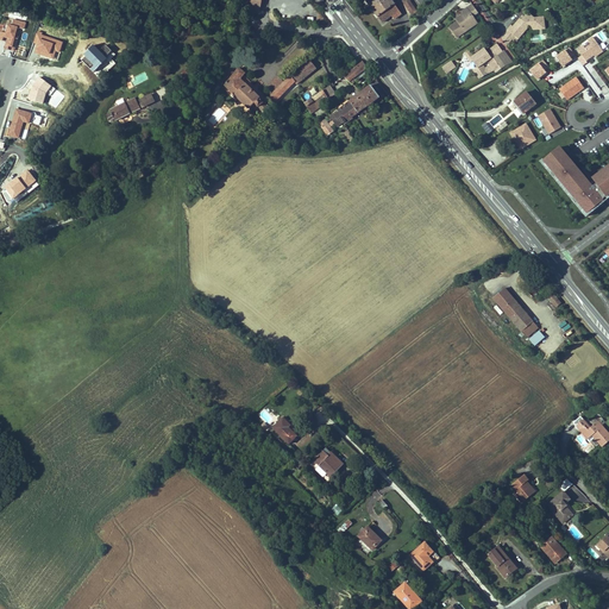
[(259,5),(261,0),(251,0),(251,4),(246,4),(244,11),(259,13),(261,5),(259,5)]
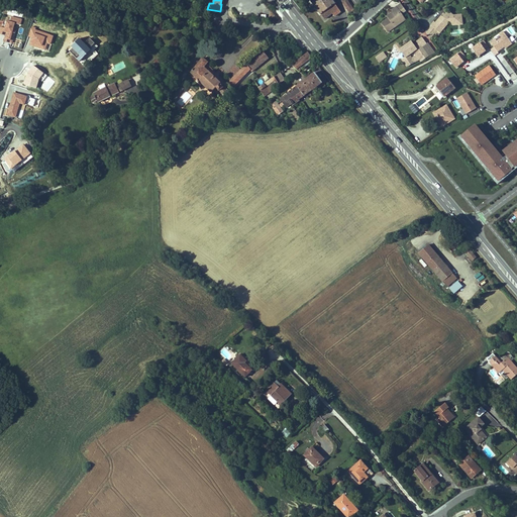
[(338,8),(335,4),(332,0),(309,0),(321,15),(321,14),(324,19),(338,8)]
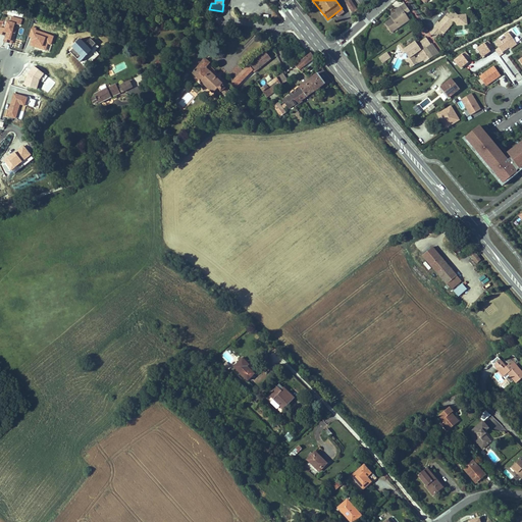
[(357,10),(350,0),(347,0),(346,1),(353,12),(357,10)]
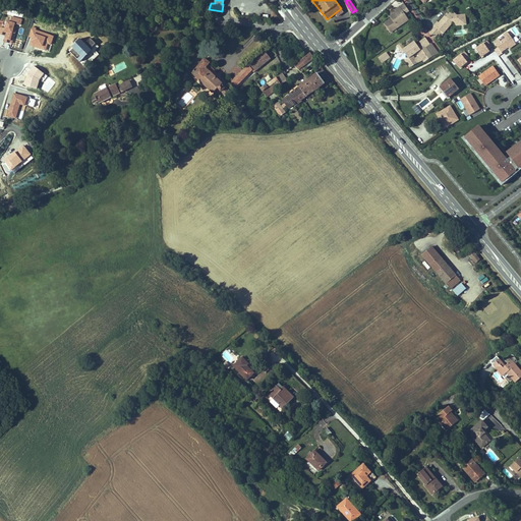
[(403,20),(407,17),(405,14),(409,11),(407,8),(403,11),(400,6),(396,9),(396,12),(393,14),(395,16),(392,18),(385,23),(391,33),(398,27),(397,26),(402,23),(403,20)]
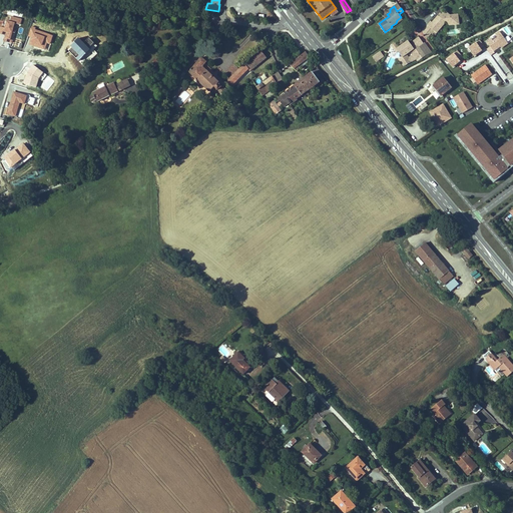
[(435,34),(446,22),(448,24),(451,20),(457,19),(456,15),(451,15),(446,11),(443,12),(441,15),(440,17),(438,16),(432,23),(431,21),(428,25),(429,26),(434,30),(432,33),(433,34),(434,33),(435,34)]
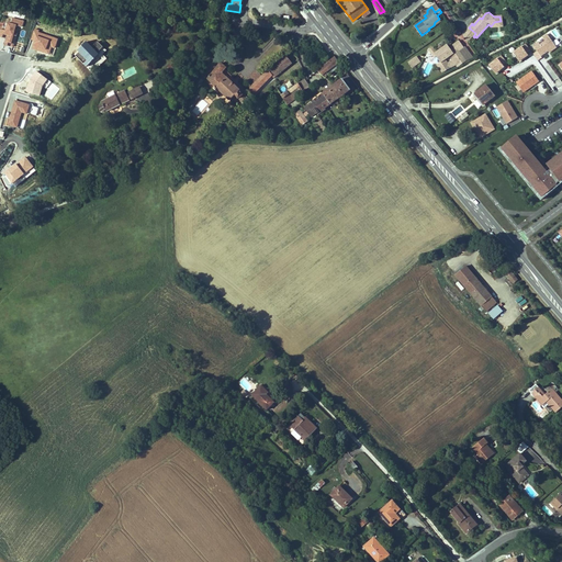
[(503,26),(502,15),(499,17),(501,21),(494,22),(491,26),(492,27),(503,26)]
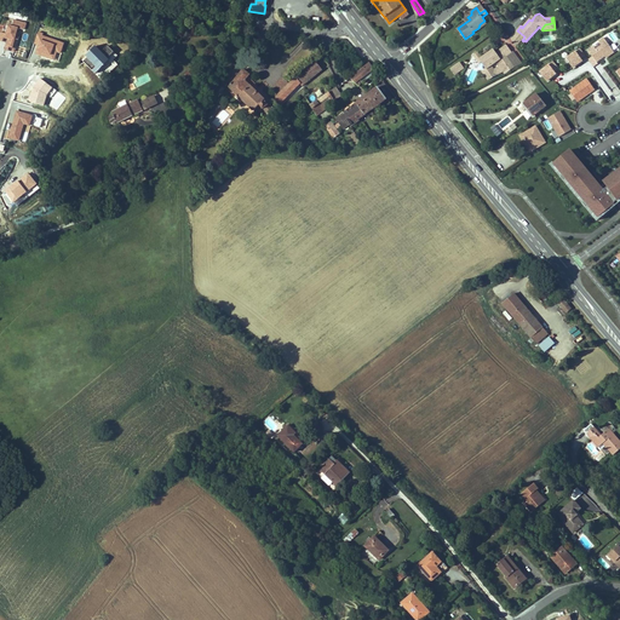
[(16,28),(23,30),(26,24),(12,21),(11,27),(7,26),(3,40),(7,41),(5,50),(13,52),(18,36),(15,36),(16,28)]
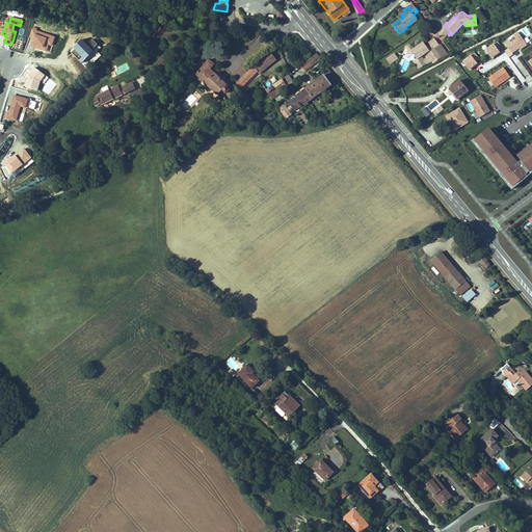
[(406,28),(418,21),(416,18),(411,21),(410,24),(405,27),(406,28)]
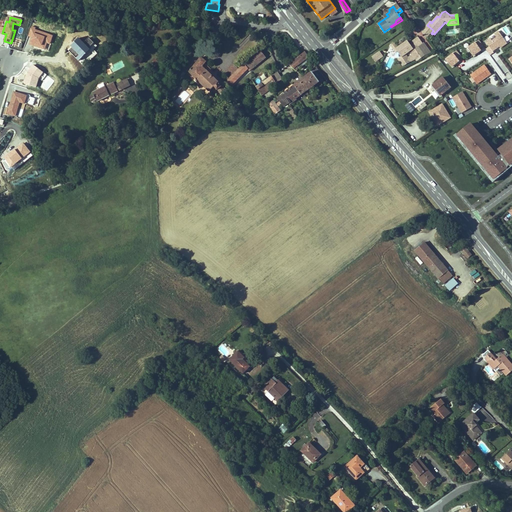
[(431,33),(433,30),(428,26),(422,33),(426,38),(431,33)]
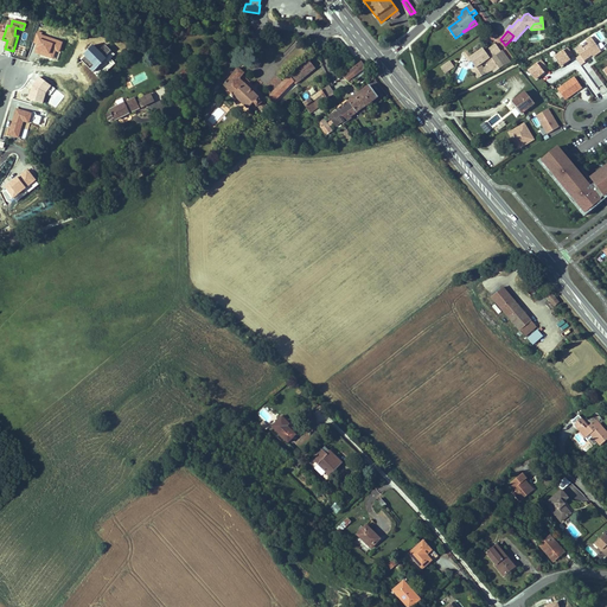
[(58,61),(64,42),(37,33),(33,44),(37,45),(34,53),(58,61)]
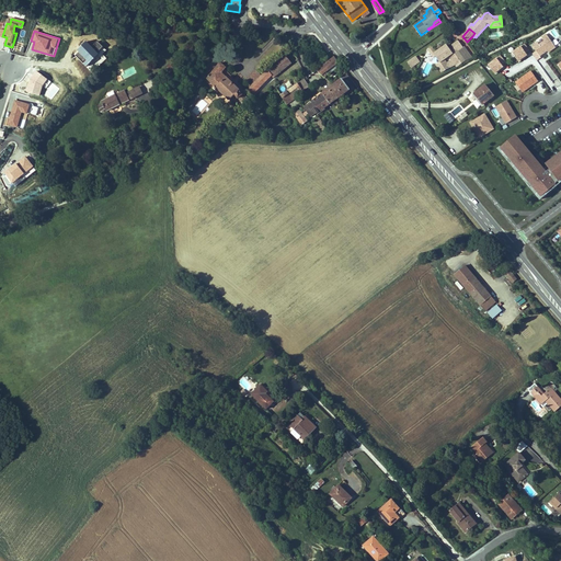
[(556,47),(546,34),(541,37),(545,42),(539,45),(537,43),(533,46),(540,56),(547,50),(548,53),(556,47)]
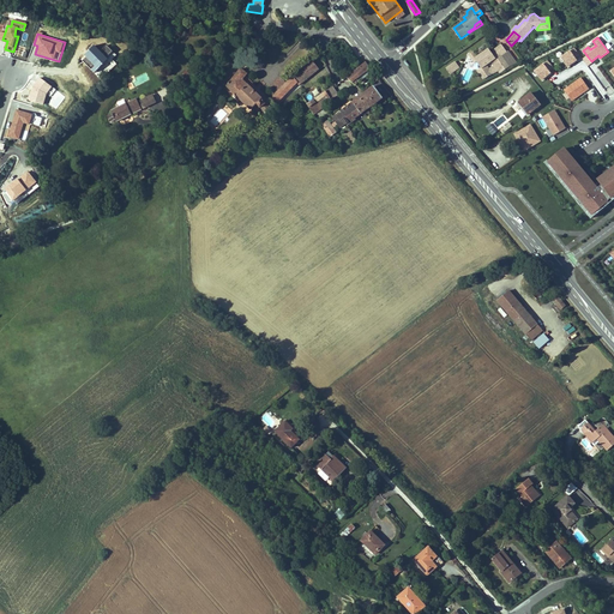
[(509,66),(501,55),(506,52),(501,46),(491,53),(488,50),(483,54),(481,55),(477,58),(475,60),(476,60),(482,68),(494,59),(495,60),(497,62),(495,62),(501,72),(509,66)]
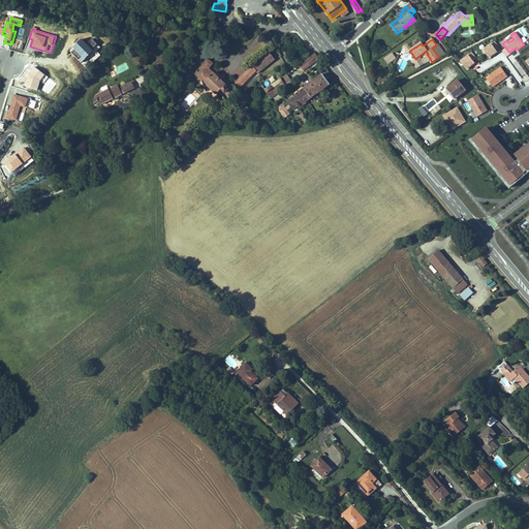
[(480,66),(500,56),(495,44),(475,55),(480,66)]
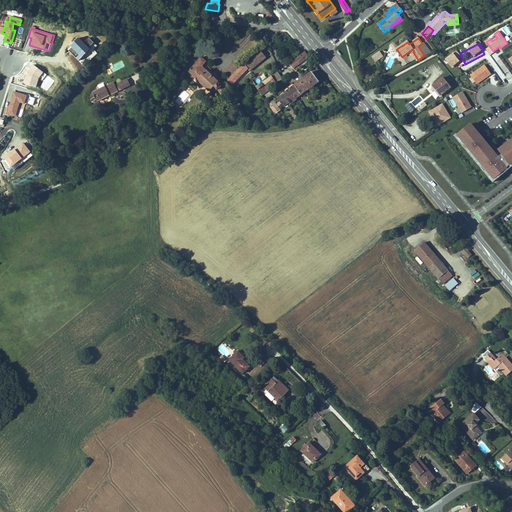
[(266,59),(272,54),(268,46),(254,56),(258,64),(265,58),(266,59)]
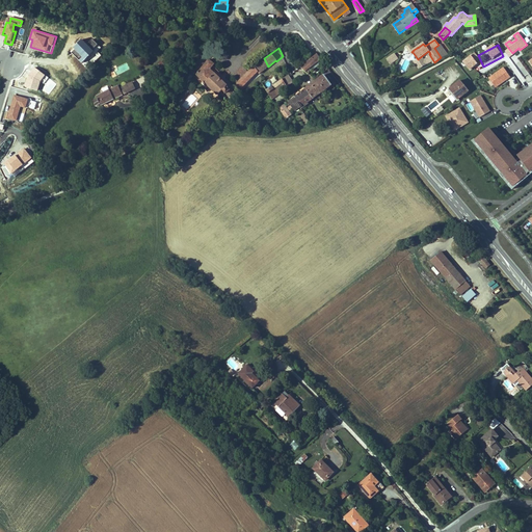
[(391,64),(399,58),(394,53),(386,58),(391,64)]
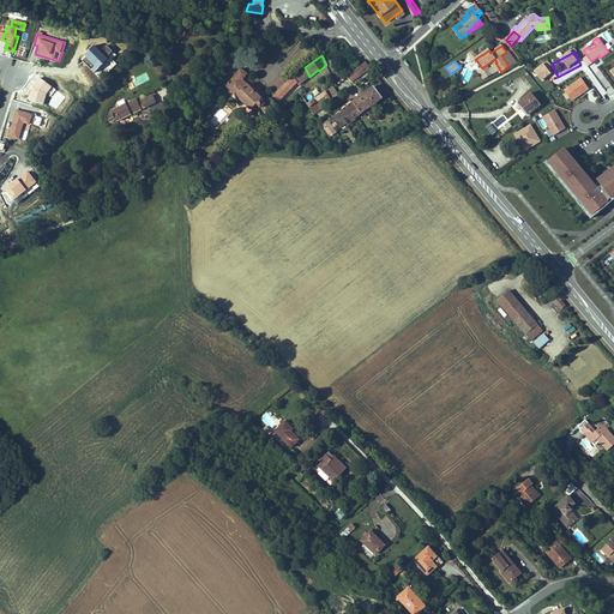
[(355,80),(371,68),(366,62),(347,78),(355,85),(359,83),(357,82),(356,83),(355,80)]
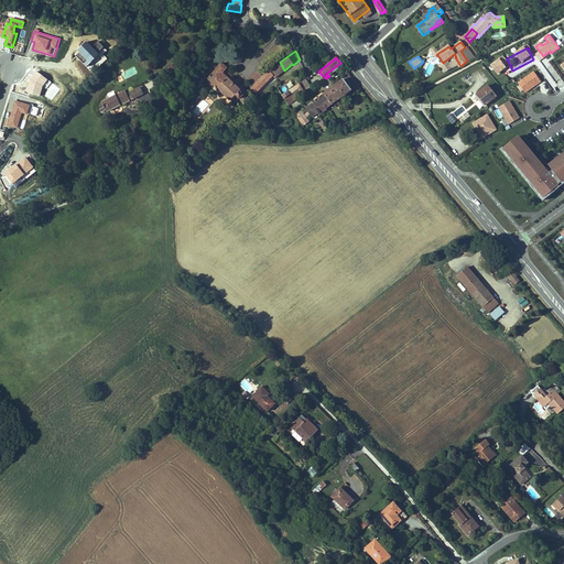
[(256,94),(273,76),(274,78),(284,71),(280,62),(269,71),(262,77),(253,86),(249,90),(252,93),(253,91),(256,94)]
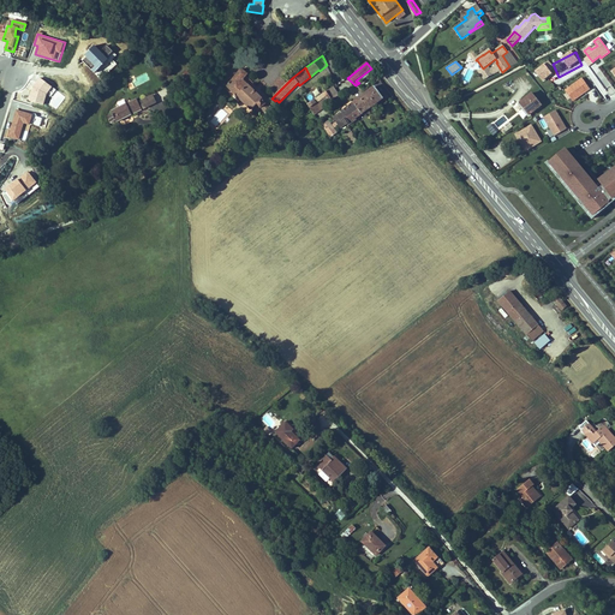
[(262,99),(243,79),(248,73),(242,69),(227,87),(252,109),(255,107),(260,113),(261,112),(263,111),(266,115),(273,109),(268,102),(266,103),(262,99)]
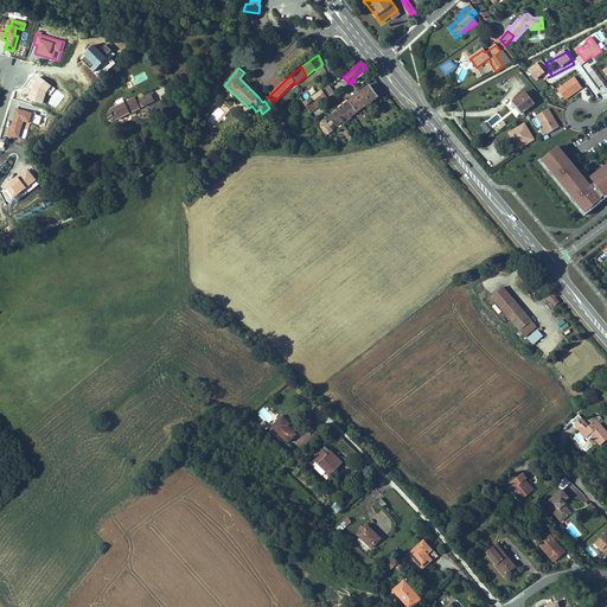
[(593,68),(587,71),(596,89),(602,85),(593,68)]
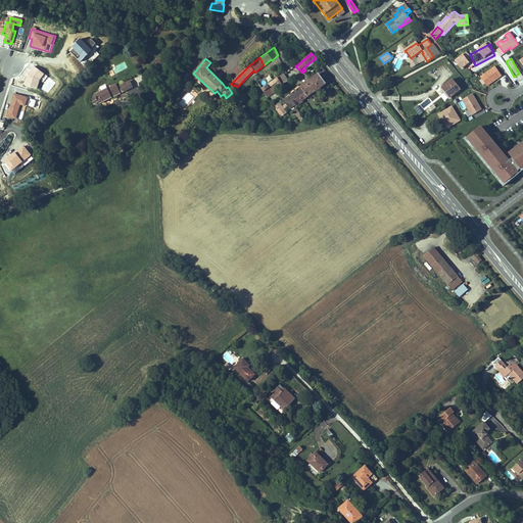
[(235,80),(243,72),(238,66),(230,75),(235,80)]
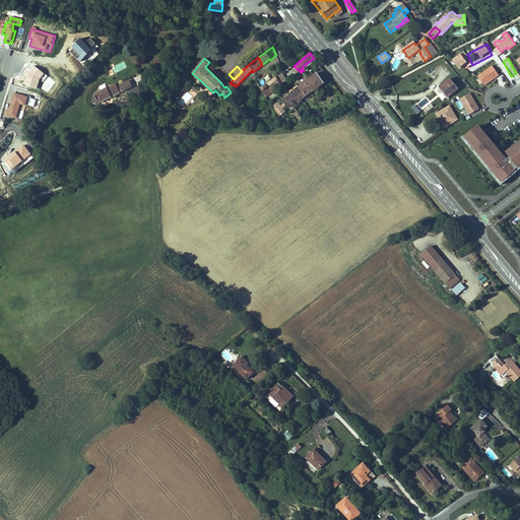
[(25,86),(37,89),(39,80),(45,81),(47,72),(29,68),(25,86)]
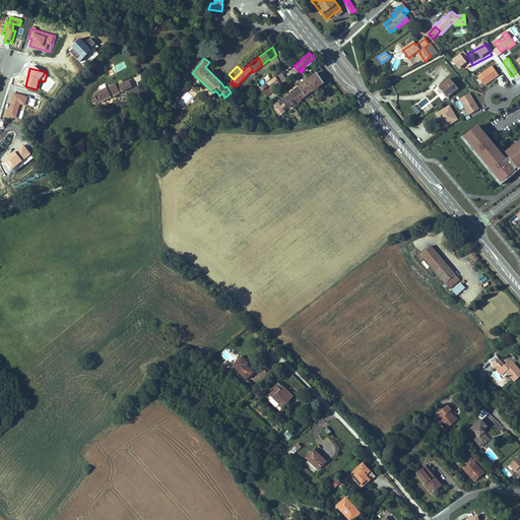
[(471,91),(488,78),(480,70),(464,83),(471,91)]
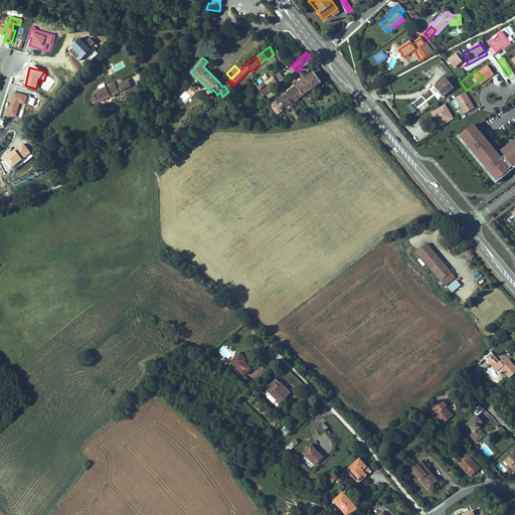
[(283,77),(279,72),(268,79),(270,82),(273,84),(275,87),(277,84),(276,82),(277,82),(278,83),(283,79),(282,78),(283,77)]
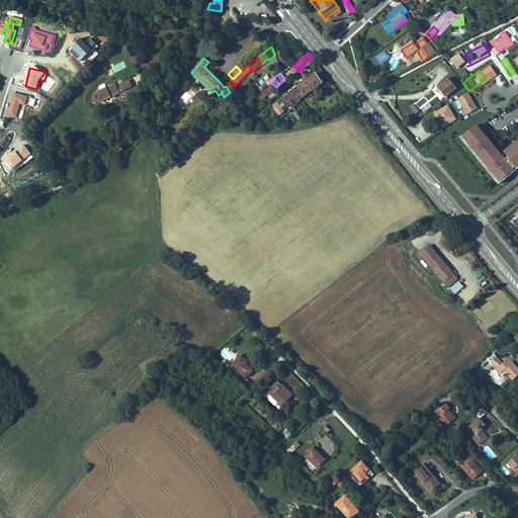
[(299,99),(323,83),(316,73),(296,87),(294,89),(298,94),(296,95),(299,99)]
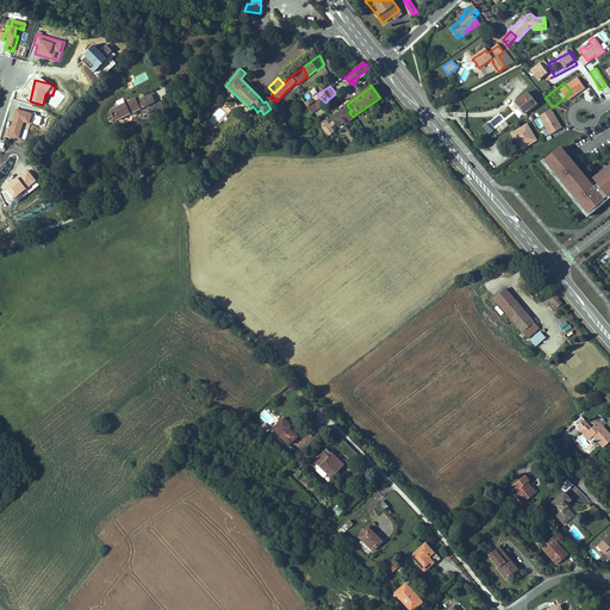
[(312,98),(317,95),(311,87),(300,95),(305,104),(312,98)]
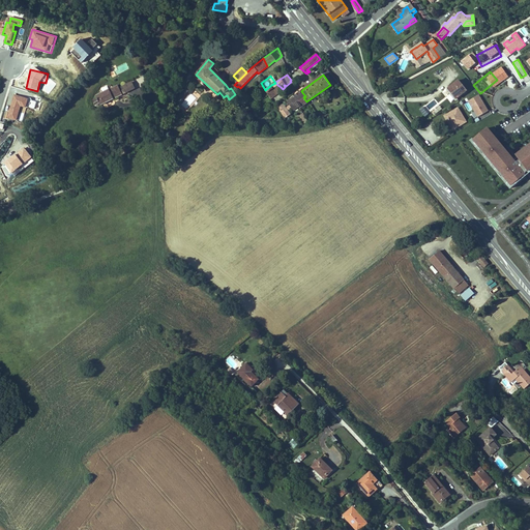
[(455,99),(467,90),(459,80),(447,89),(455,99)]
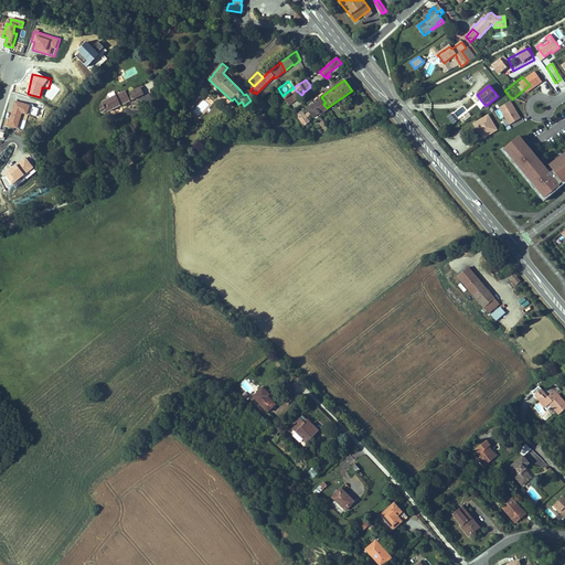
[(145,94),(141,87),(134,91),(137,98),(145,94)]
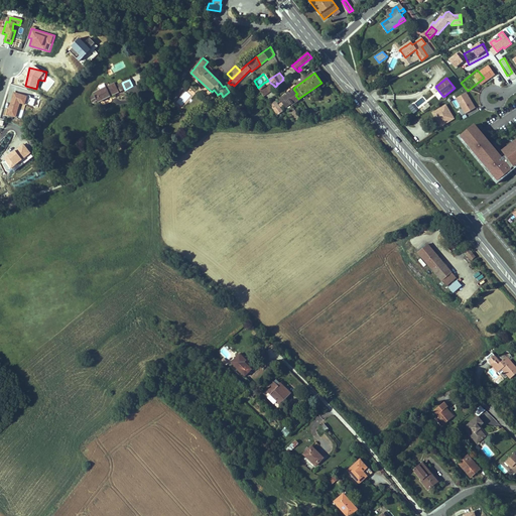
[(98,103),(125,90),(122,83),(116,86),(115,83),(94,93),(95,96),(91,98),(93,103),(97,101),(98,103)]
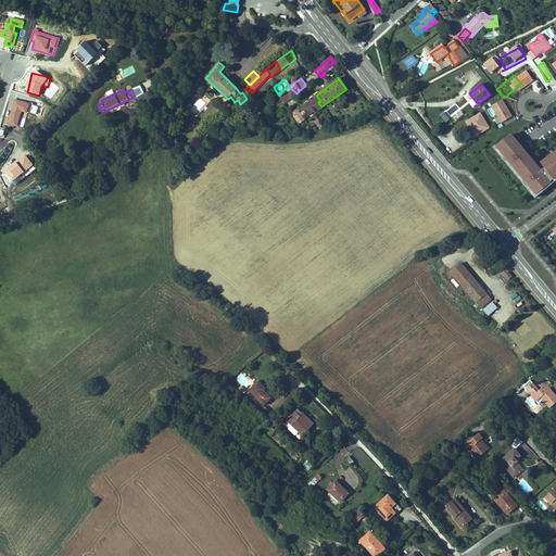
[(285,89),(278,95),(283,104),(292,98),(292,97),(290,95),(287,92),(285,89)]
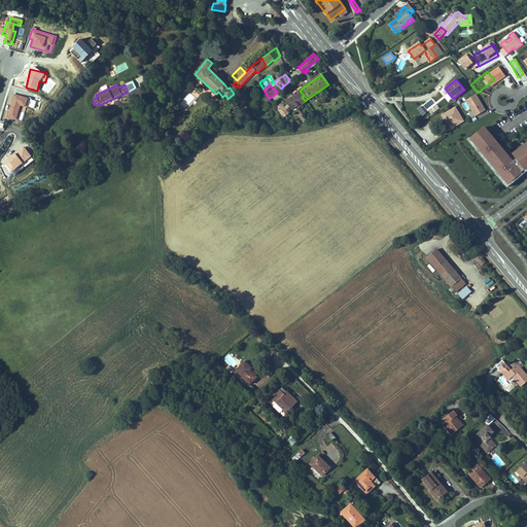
[(185,90),(187,86),(186,85),(175,99),(178,101),(186,91),(185,90)]
